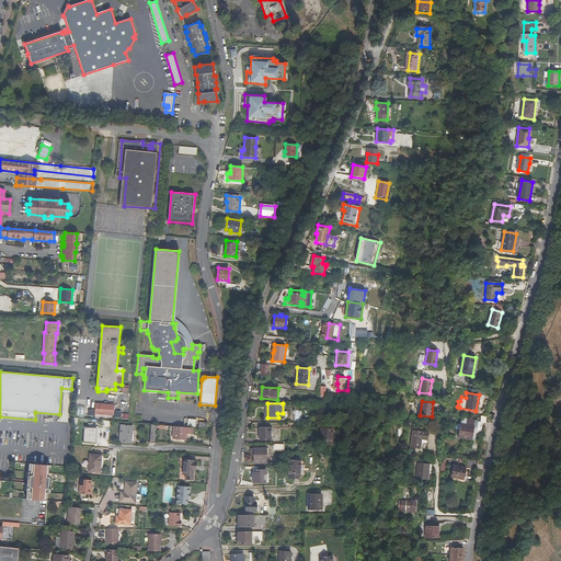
[(114,405),(95,404),(94,414),(113,416),(114,405)]
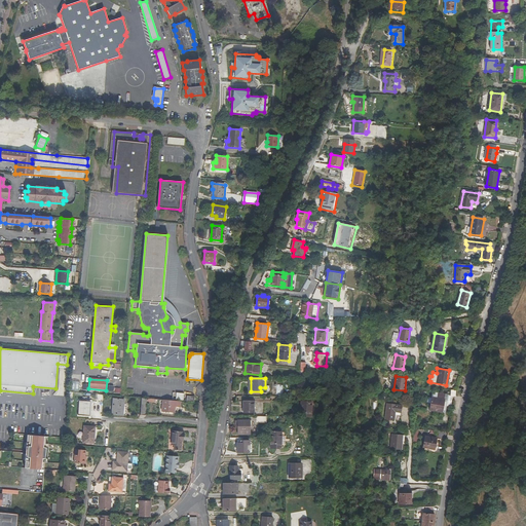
[(437,398),(433,397),(429,410),(445,413),(448,395),(438,392),(437,398)]
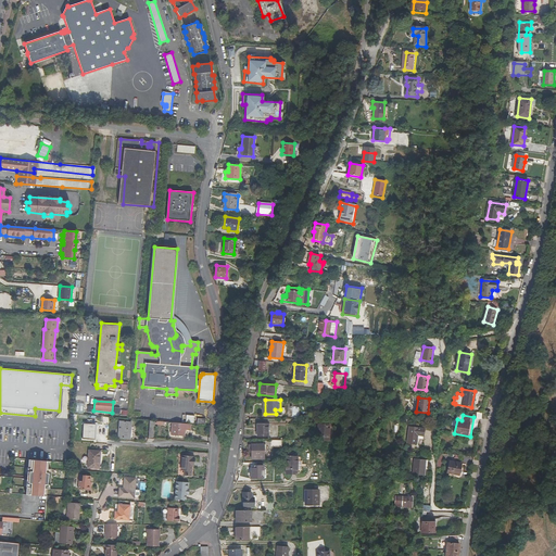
[(130,434),(131,422),(119,421),(118,438),(133,440),(134,436),(130,434)]
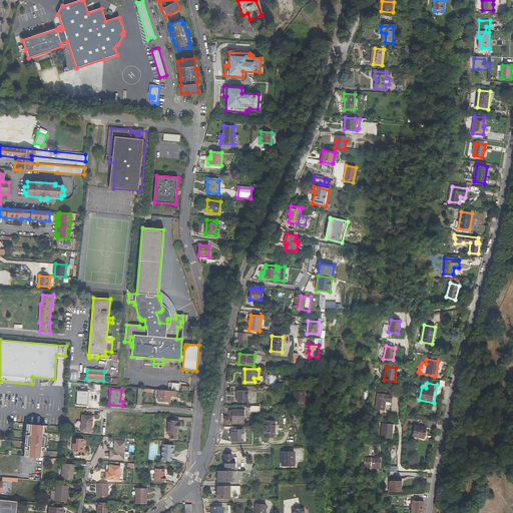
[(170,396),(175,397),(176,392),(158,390),(158,401),(169,402),(170,396)]
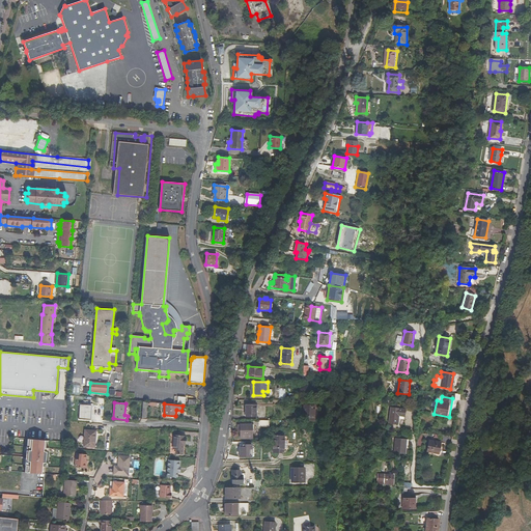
[(257,404),(246,404),(246,416),(256,417),(257,404)]
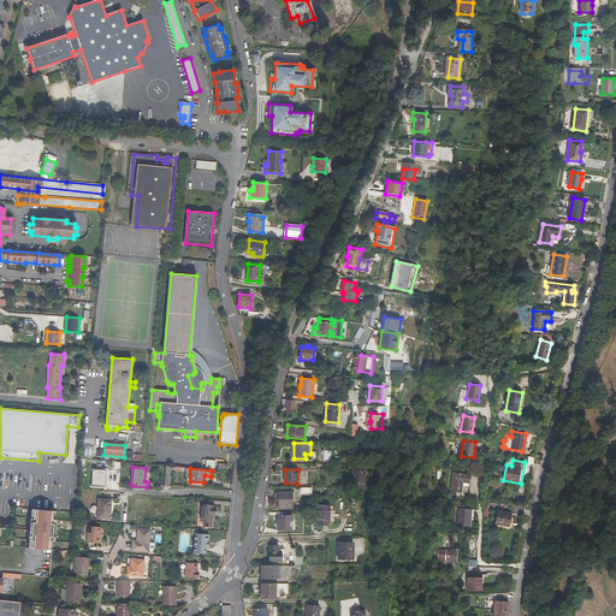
[(356,489),(368,487),(366,469),(354,471),(356,489)]
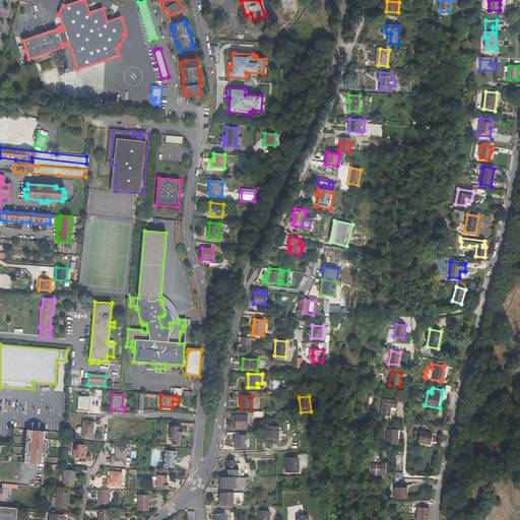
[(78,410),(88,411),(88,397),(78,397),(78,410)]
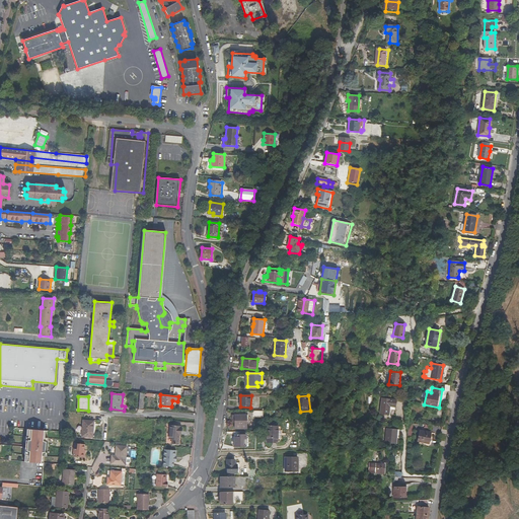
[(390,405),(395,406),(396,399),(382,397),(380,413),(389,414),(390,405)]
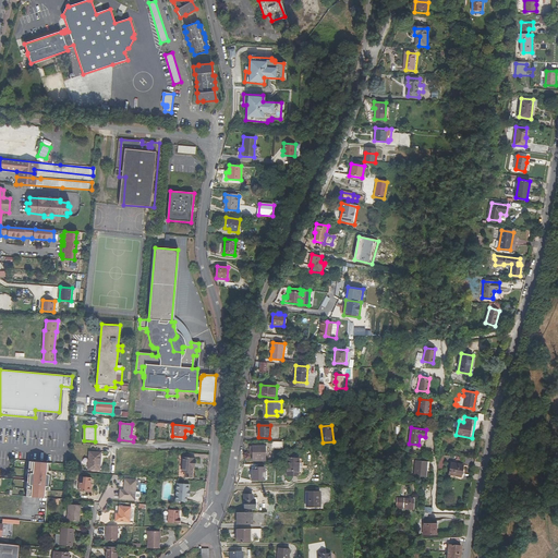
[(254,461),(267,461),(267,449),(267,447),(255,447),(254,461)]
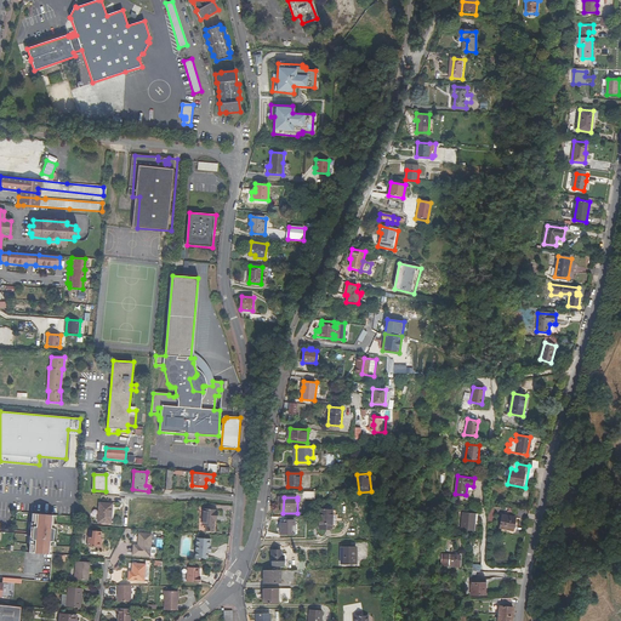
[(112,507),(109,507),(109,503),(100,503),(98,522),(110,523),(112,507)]
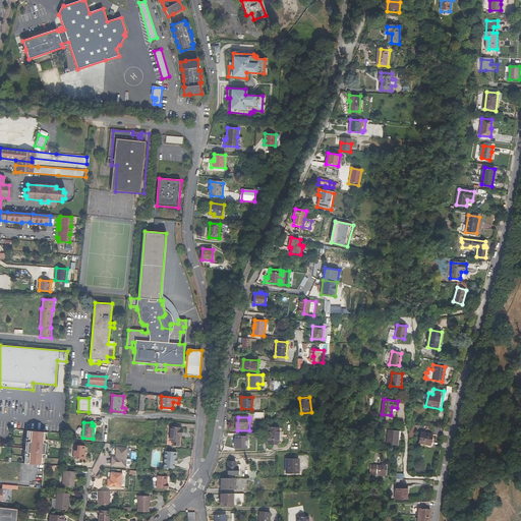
[(180,428),(171,427),(170,441),(173,441),(173,446),(179,446),(180,437),(180,433),(181,433),(182,429),(180,429),(180,428)]
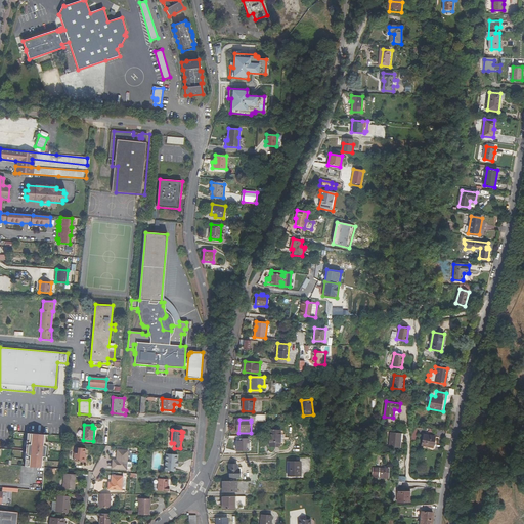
[(280,442),(280,435),(280,430),(270,430),(270,447),(280,447),(280,442)]
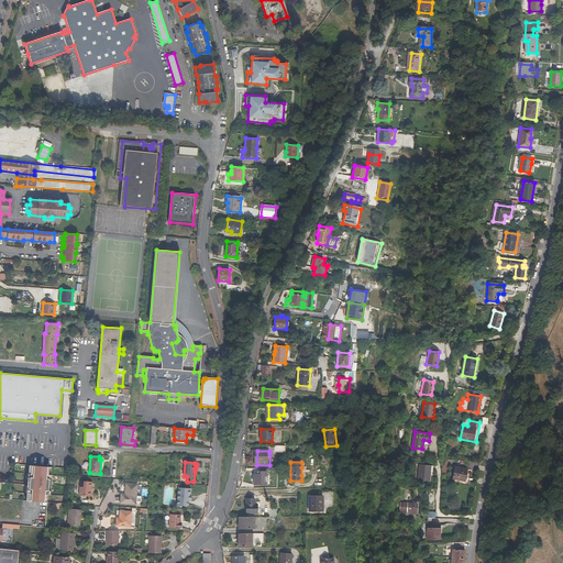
[(418,479),(429,481),(431,465),(420,463),(418,479)]
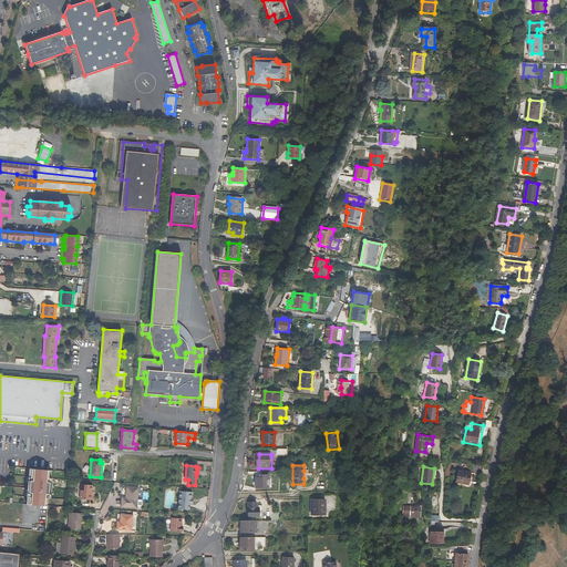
[(31,475),(28,475),(27,496),(29,497),(29,504),(45,506),(45,498),(49,498),(50,477),(48,477),(48,470),(32,467),(31,475)]
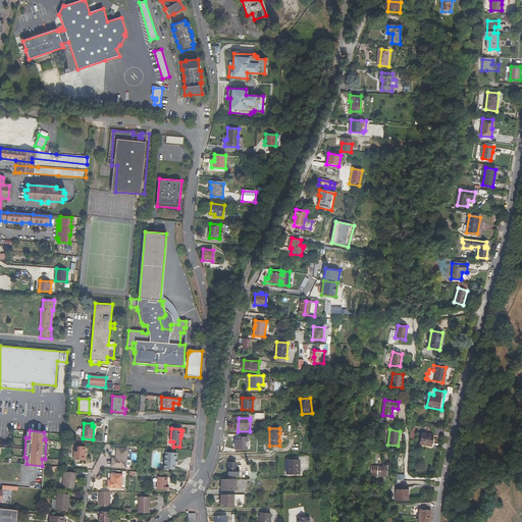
[(420,444),(431,446),(433,435),(422,433),(420,444)]
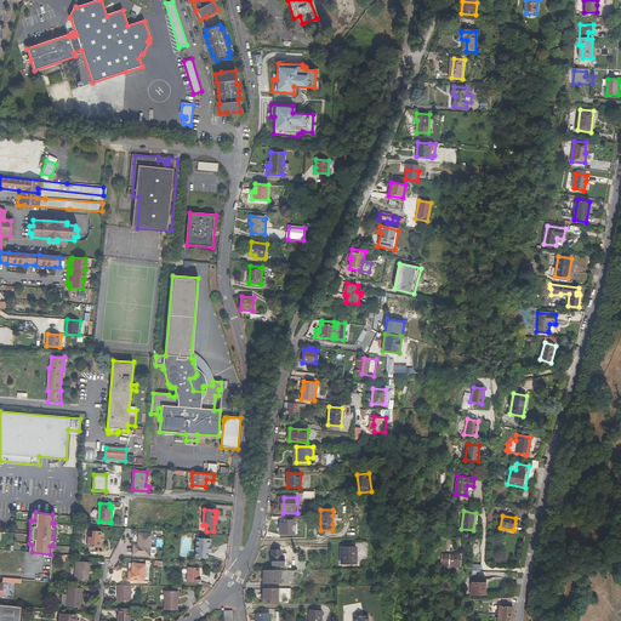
[(101,531),(89,530),(87,546),(100,547),(101,531)]
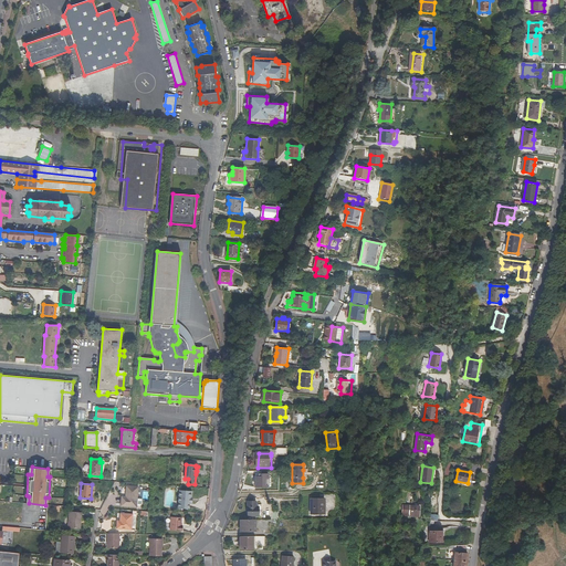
[(127,486),(127,498),(127,502),(129,505),(138,506),(139,486),(127,486)]
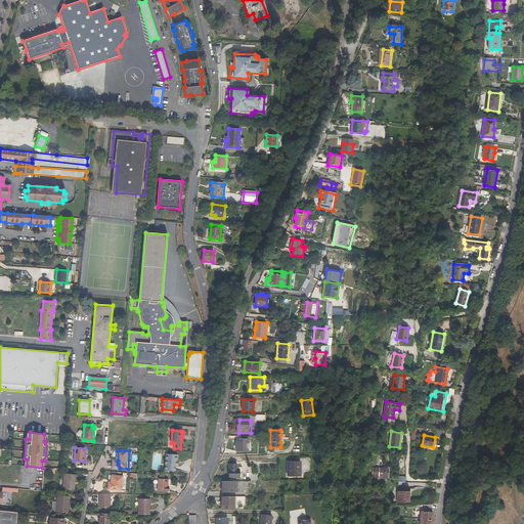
[(178,453),(166,452),(166,469),(176,470),(176,465),(176,460),(177,460),(178,453)]
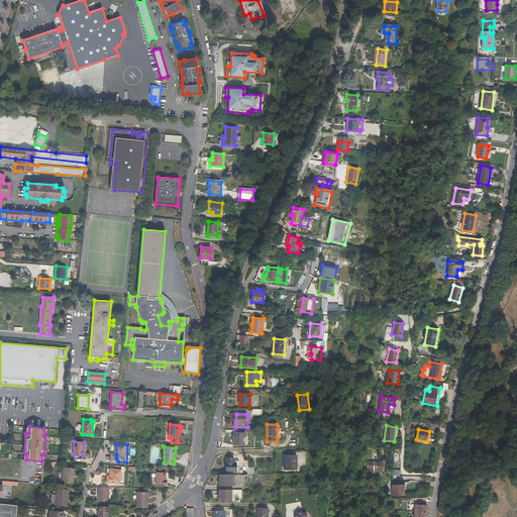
[(116,458),(116,454),(112,453),(112,462),(126,463),(126,462),(118,461),(116,458)]
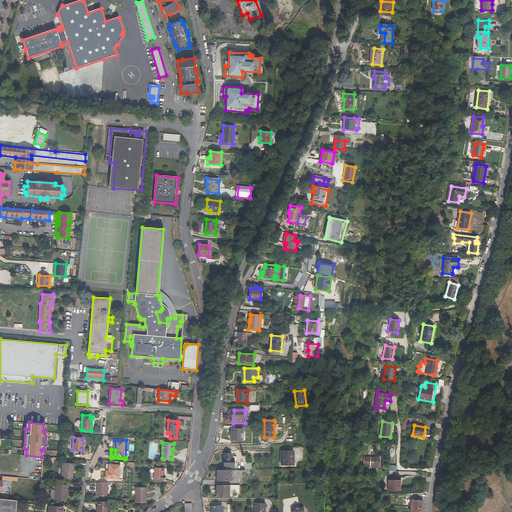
[(283,464),(295,464),(295,450),(283,451),(283,464)]
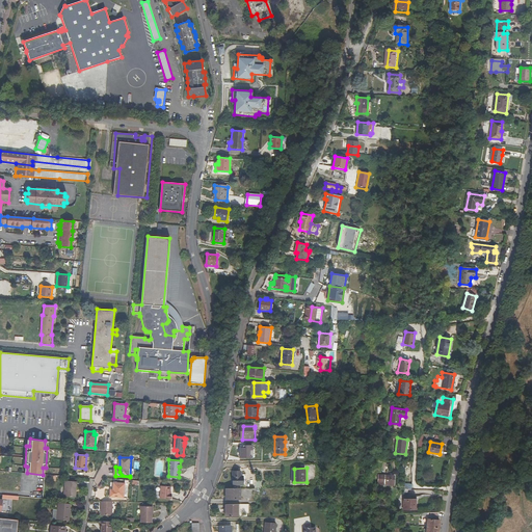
[(243,477),(242,477),(242,472),(234,472),(235,485),(243,485),(243,477)]
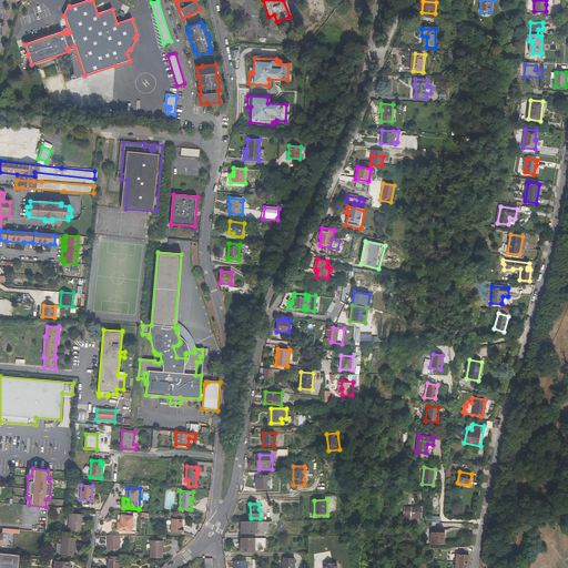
[(403,518),(419,519),(421,509),(404,508),(403,518)]
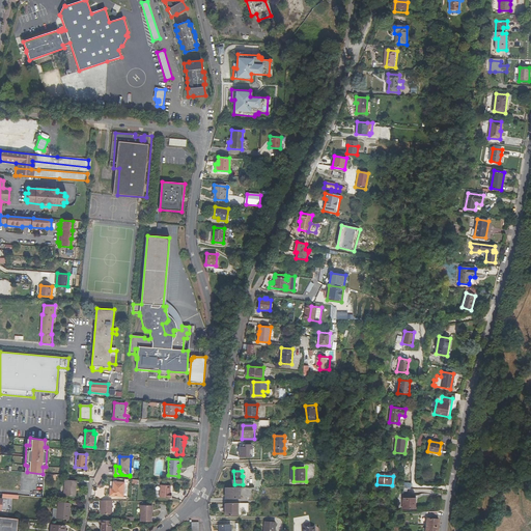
[(77,488),(77,481),(65,480),(63,496),(74,497),(75,488),(77,488)]
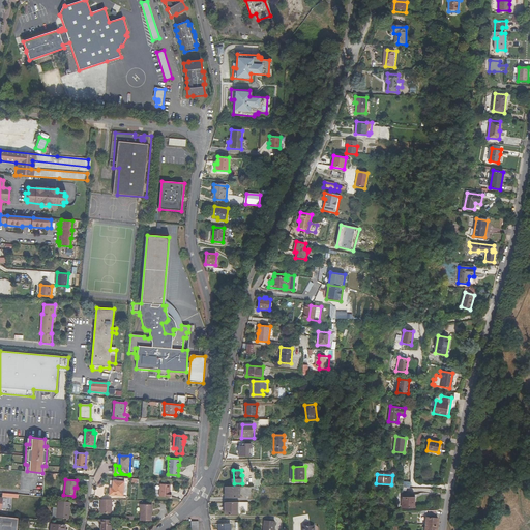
[(125,481),(115,480),(115,488),(113,488),(111,488),(110,496),(124,496),(125,481)]
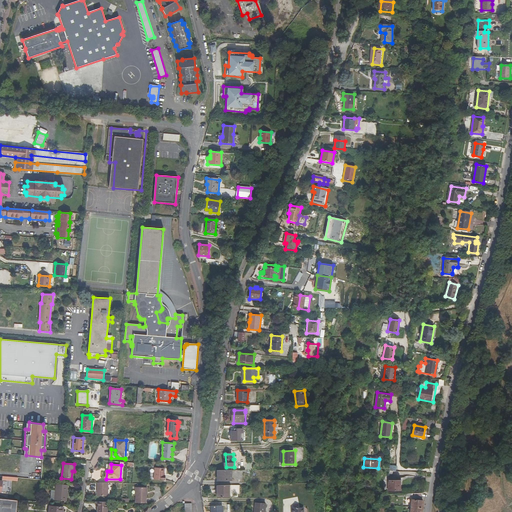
[(166,467),(156,467),(156,478),(166,479),(166,474),(165,474),(166,467)]
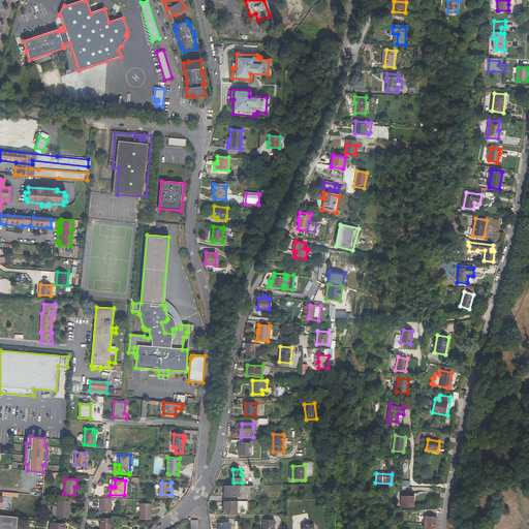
[(239,487),(225,487),(225,497),(240,497),(239,487)]
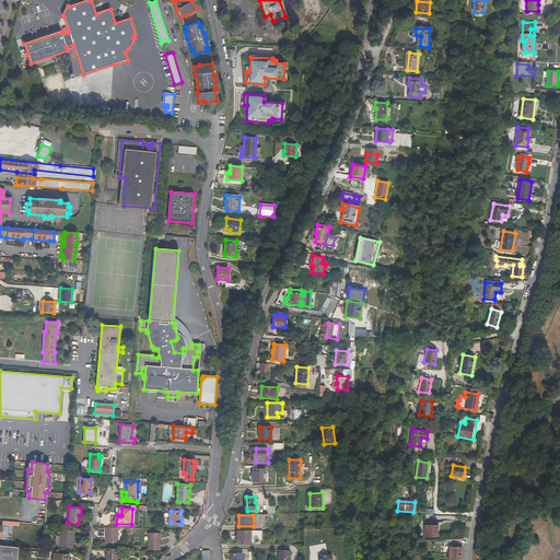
[(436,528),(438,528),(438,522),(426,522),(426,536),(436,537),(436,528)]
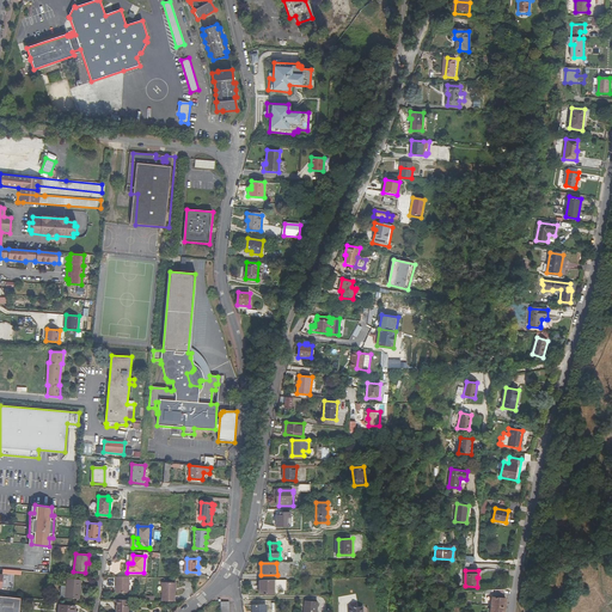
[(117,593),(130,594),(130,577),(118,577),(117,593)]
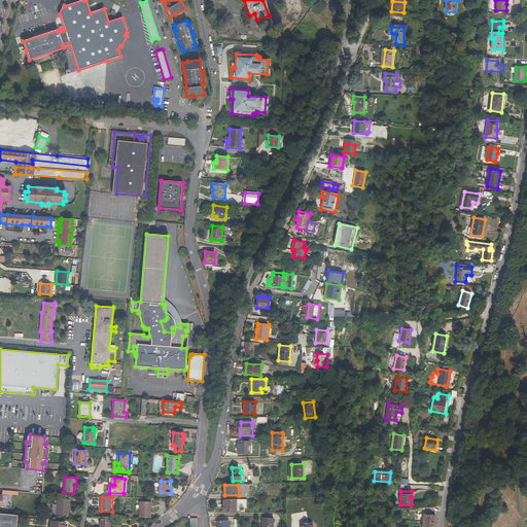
[(69,516),(70,499),(59,498),(57,515),(69,516)]
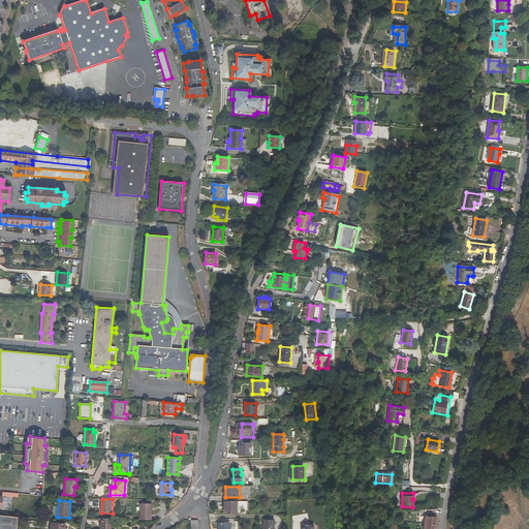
[(238,501),(226,502),(226,515),(238,515),(238,501)]
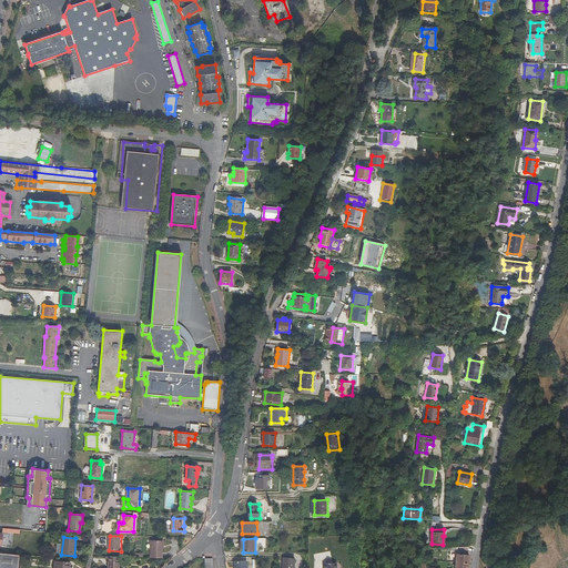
[(155,541),(155,550),(154,559),(166,559),(166,549),(166,541),(155,541)]
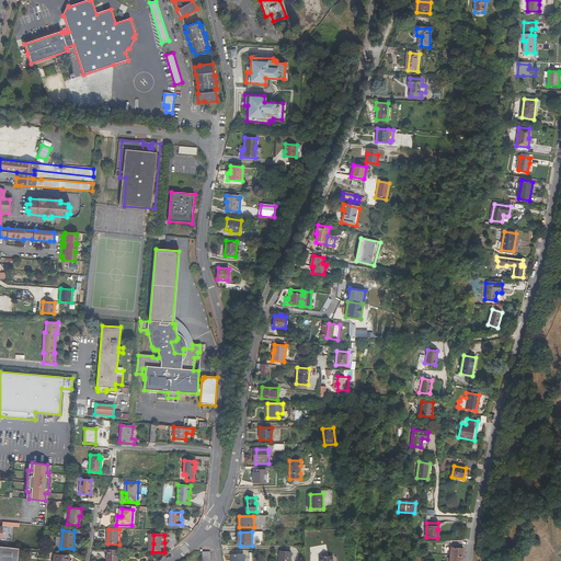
[(462,541),(451,541),(450,556),(464,557),(464,552),(464,549),(461,549),(462,541)]
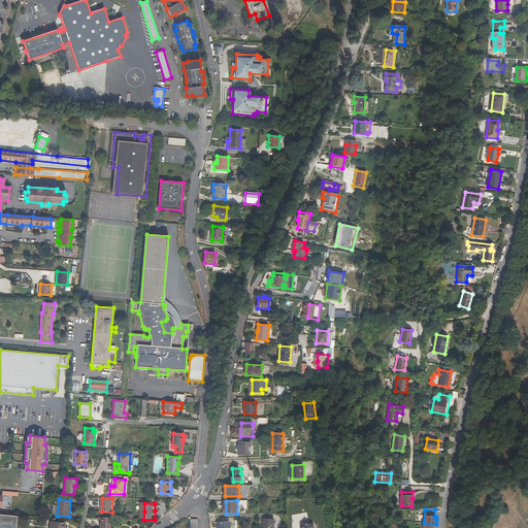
[(9,515),(0,514),(0,527),(17,527),(19,516),(9,515)]
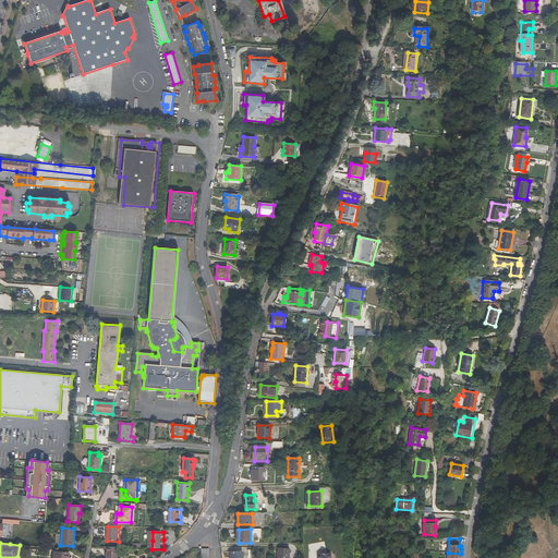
[(106,552),(107,552),(107,557),(117,557),(118,547),(106,547),(106,552)]
